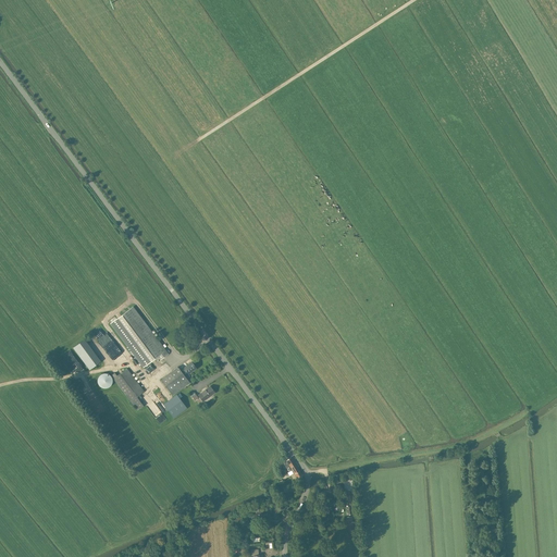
[(168,354),(133,307),(110,323),(144,367),(158,356),(160,360),(168,354)]
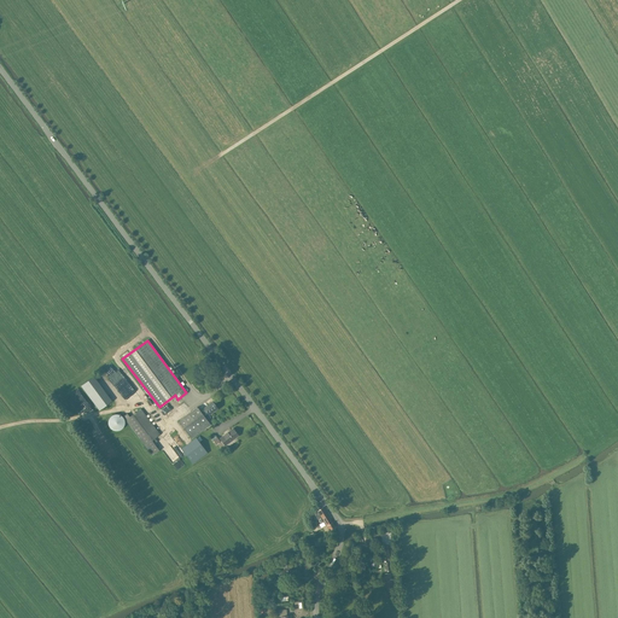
[(81,386),(99,410),(112,401),(93,377),(81,386)]
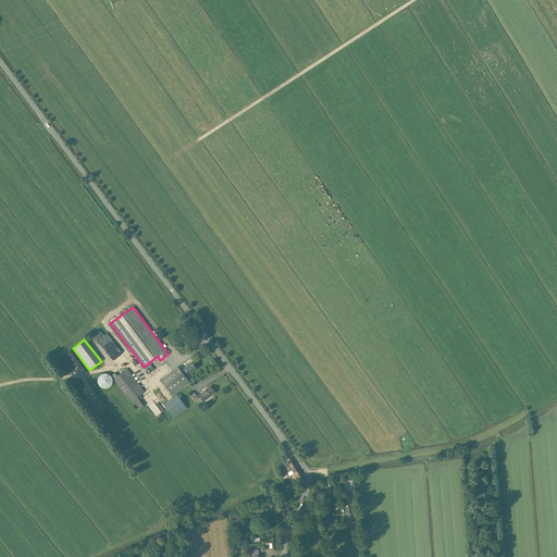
[(192,361),(184,368),(181,371),(184,374),(187,372),(188,373),(196,368),(192,361)]
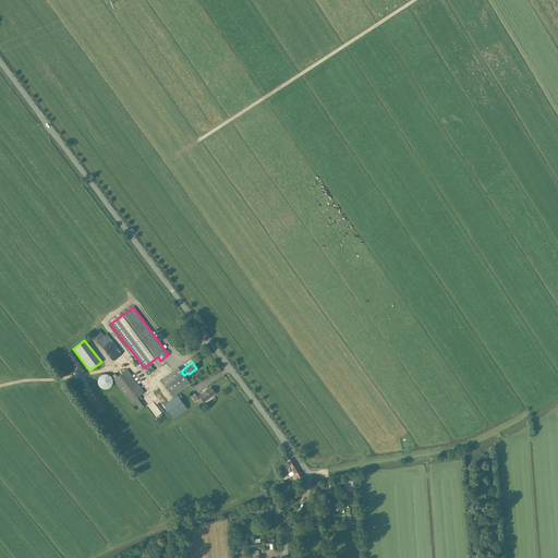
[(161,380),(173,396),(190,383),(184,375),(181,372),(178,367),(161,380)]
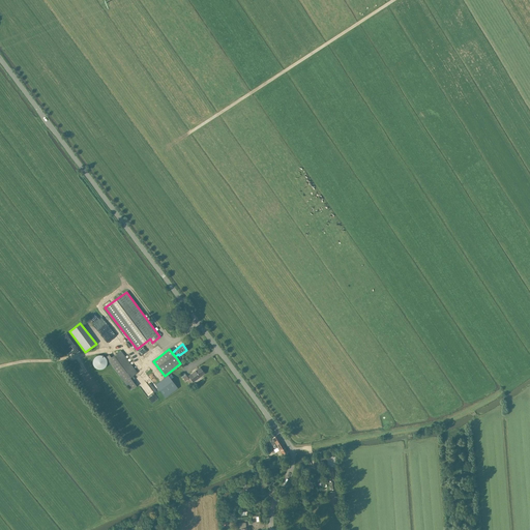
[(106,357),(130,390),(137,386),(130,378),(138,373),(121,350),(111,357),(109,355),(106,357)]
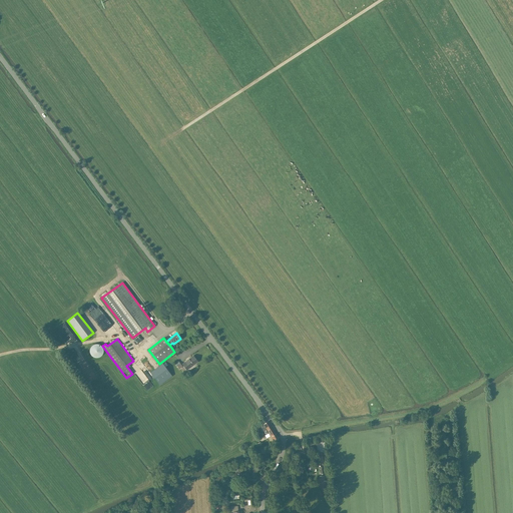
[(193,355),(182,364),(187,370),(197,362),(193,355)]
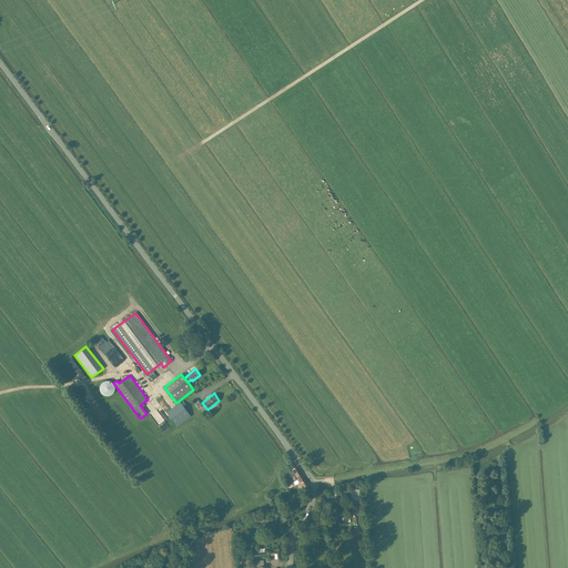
[(168,413),(178,426),(191,416),(181,403),(168,413)]
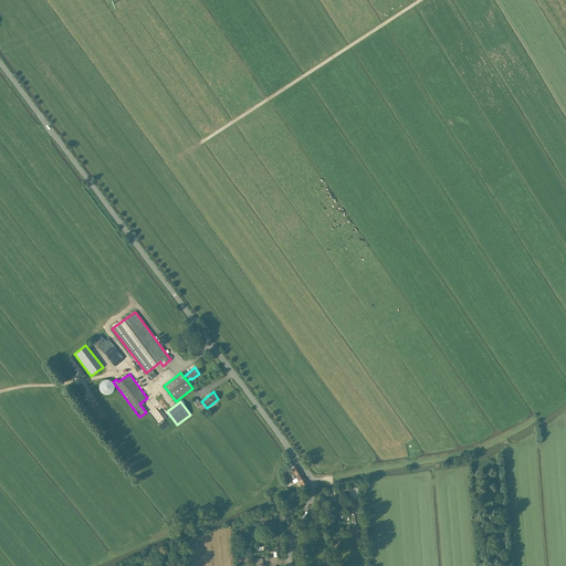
[(297,478),(302,474),(296,464),(291,468),(287,470),(292,475),(295,474),(297,478)]
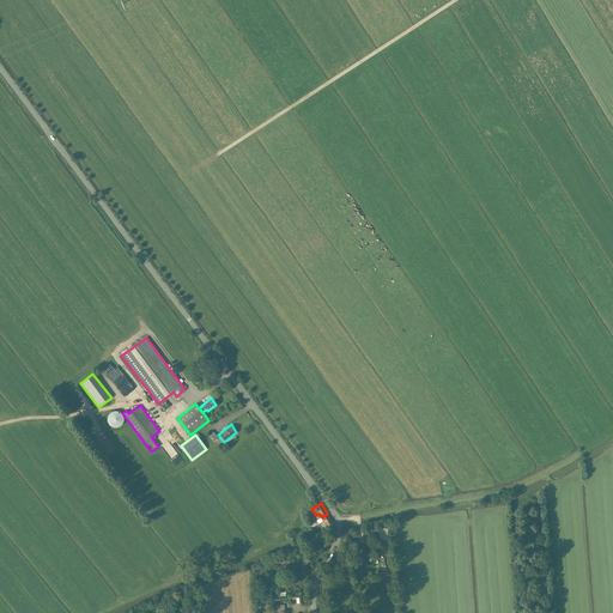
[(333,523),(327,514),(322,517),(327,526),(333,523)]
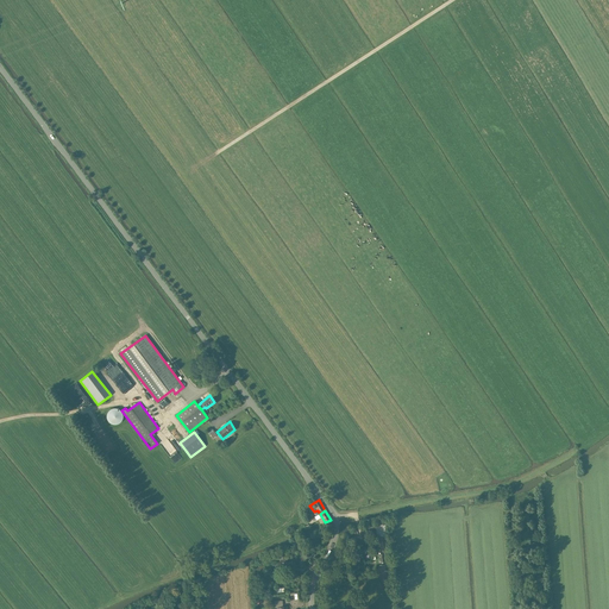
[(280,559),(280,562),(278,562),(278,569),(295,569),(295,560),(287,562),(287,558),(286,558),(286,552),(281,552),(281,559),(280,559)]
